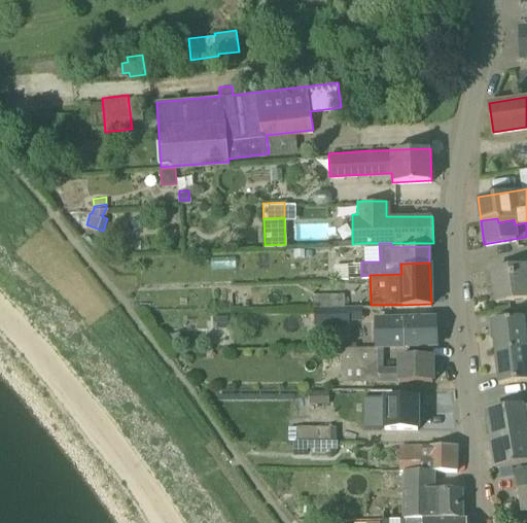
[(526,265),(491,270),(495,301),(526,295),(526,265)]
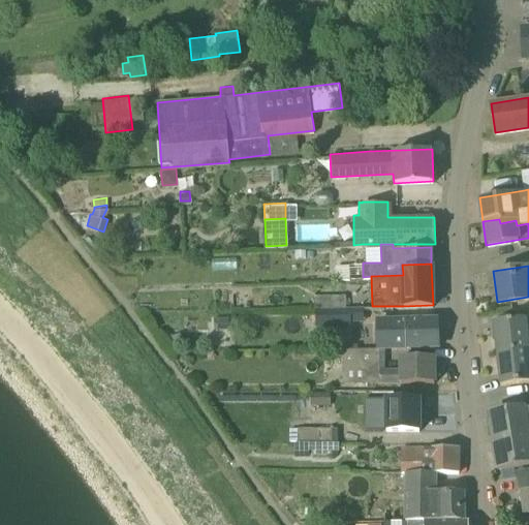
[(345,292),(314,292),(315,306),(346,305),(345,292)]
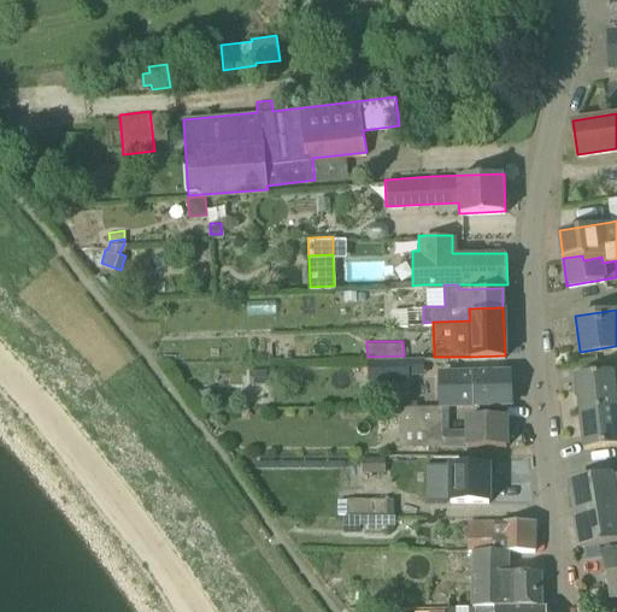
[(358,372),(385,372),(383,358),(357,357),(358,372)]
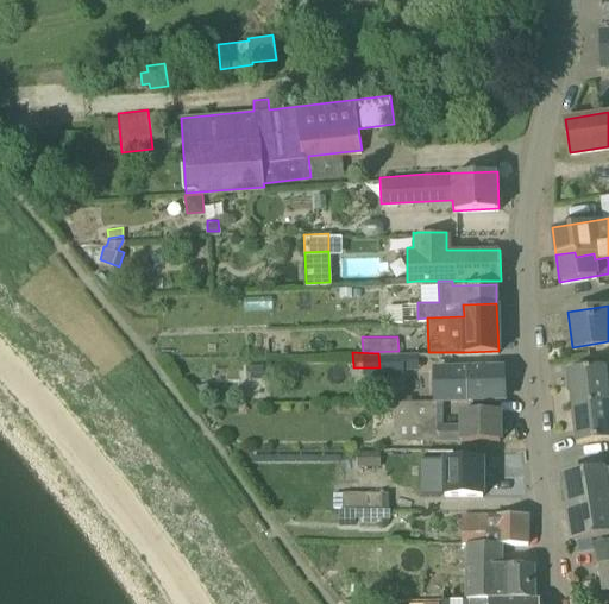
[(468,367),(434,367),(434,397),(504,397),(503,366),(468,367)]
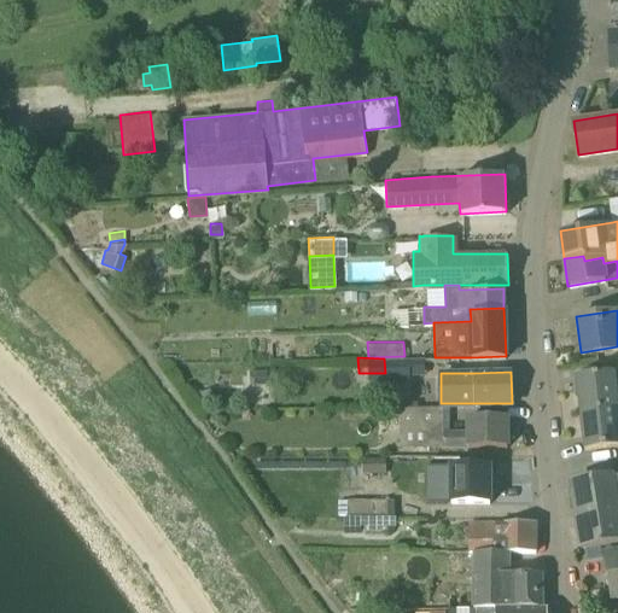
[(581,412),(617,407),(617,373),(613,374),(613,372),(577,375),(581,412)]
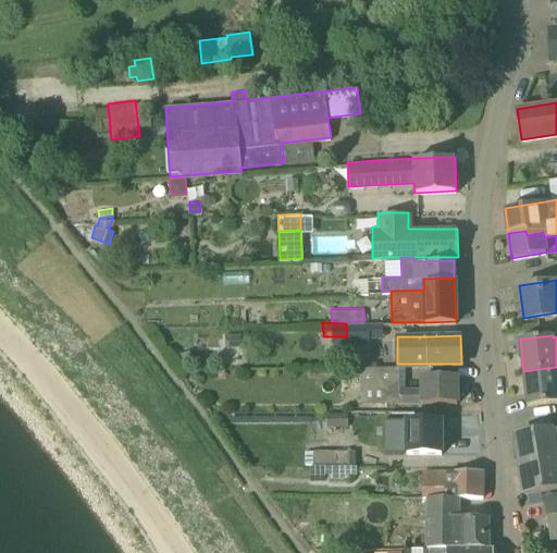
[(189,348),(178,351),(182,363),(192,361),(189,348)]
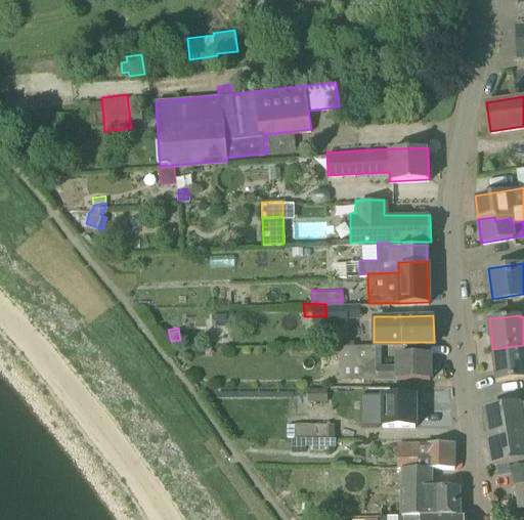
[(343,344),(338,344),(329,344),(330,360),(339,360),(339,378),(376,378),(430,378),(430,351),(397,352),(397,364),(381,364),(381,344),(343,344)]
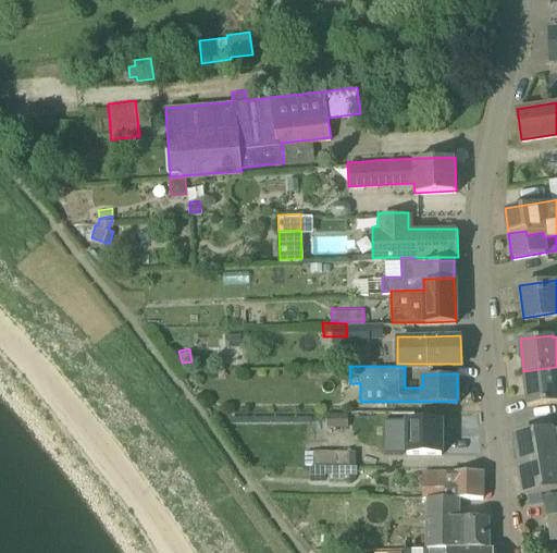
[(528,404),(556,400),(556,367),(523,371),(528,404)]
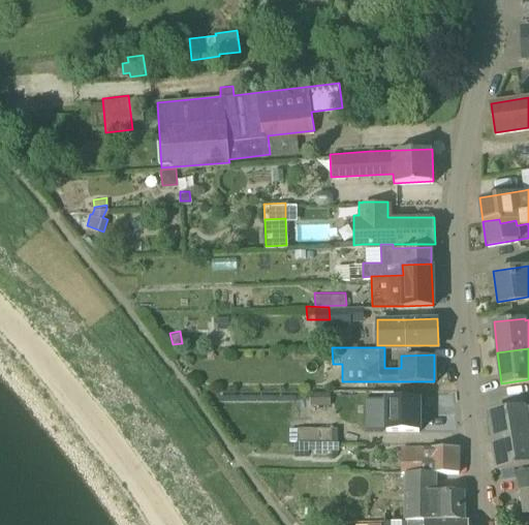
[(310,403),(330,402),(330,390),(310,390),(310,403)]
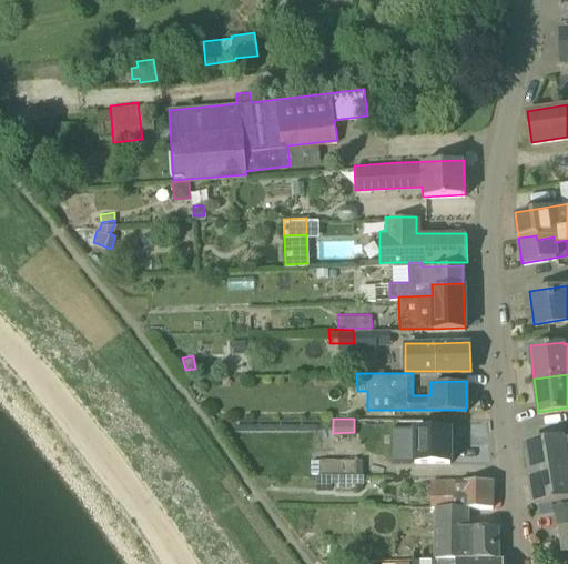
[(449,461),(449,427),(389,426),(389,461),(449,461)]
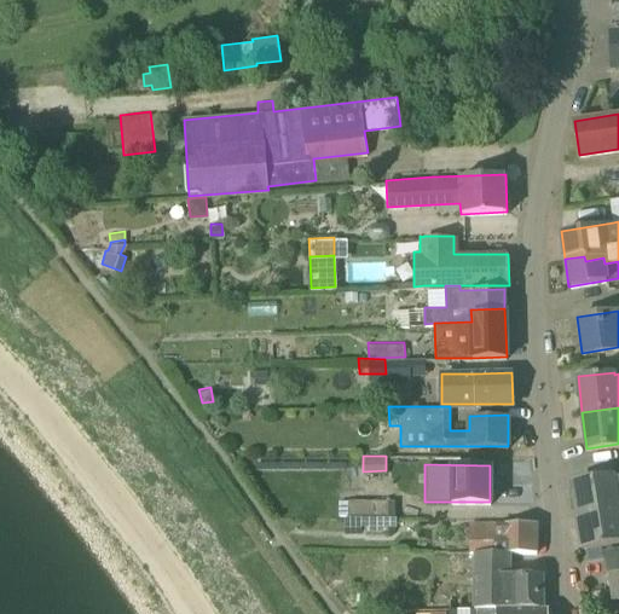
[(618,509),(618,508),(618,475),(614,478),(614,476),(572,482),(577,514),(618,509)]
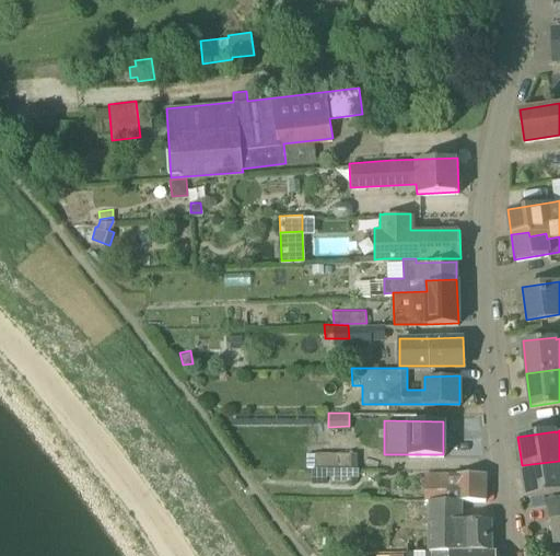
[(357,451),(314,451),(314,466),(329,466),(350,466),(357,467),(357,451)]
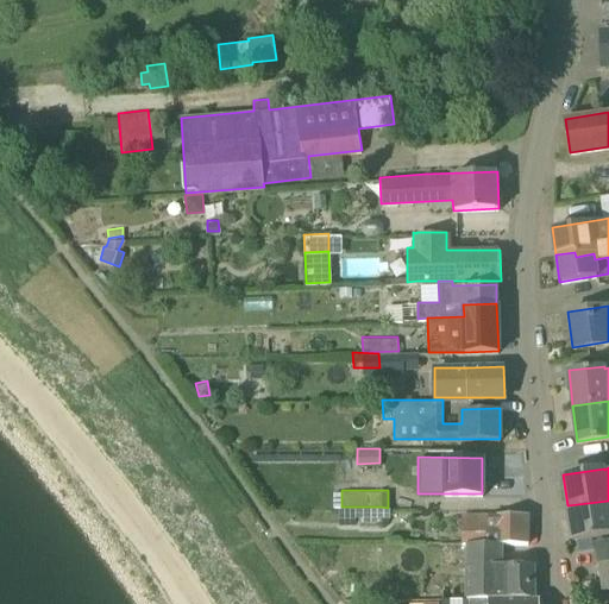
[(572,539),(608,533),(608,499),(608,501),(567,505),(572,539)]
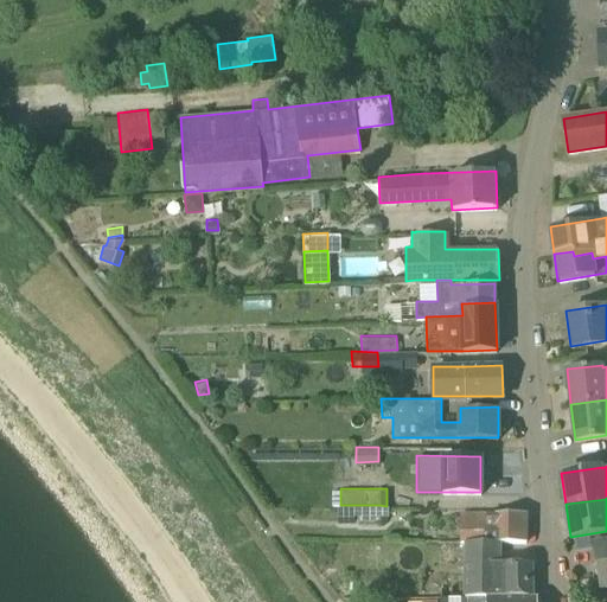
[(379,519),(379,505),(357,505),(357,519),(379,519)]
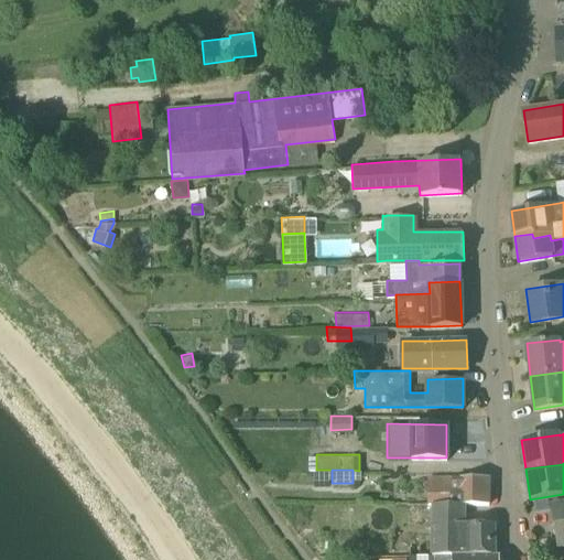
[(433,505),(465,504),(489,503),(489,475),(429,477),(429,502),(433,502),(433,505)]
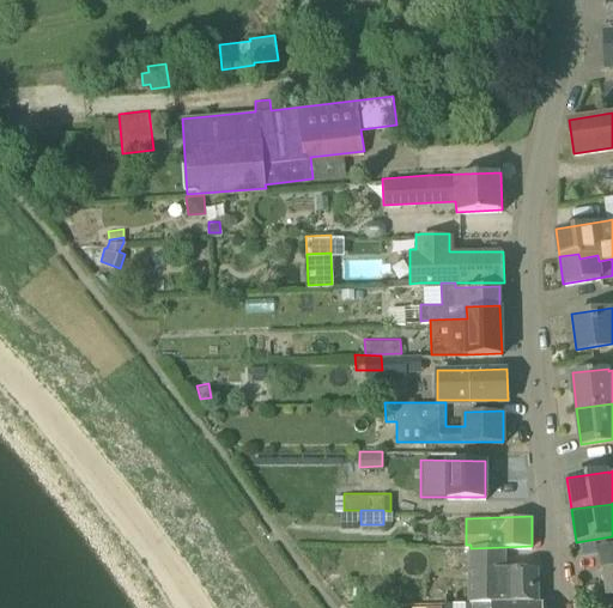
[(612,546),(600,548),(607,593),(612,590),(612,546)]
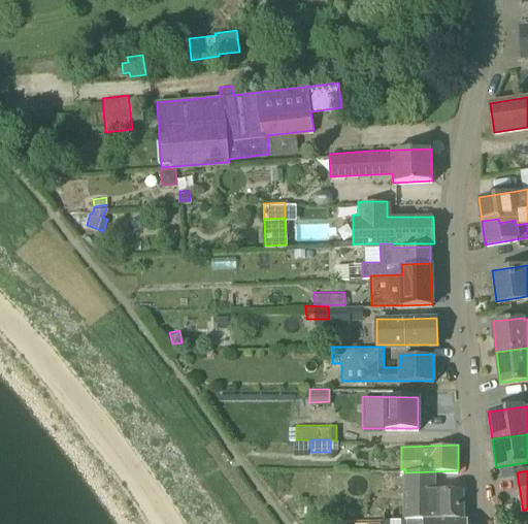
[(405,472),(405,519),(406,519),(426,519),(464,518),(463,489),(439,489),(439,490),(435,490),(435,471),(405,472)]
